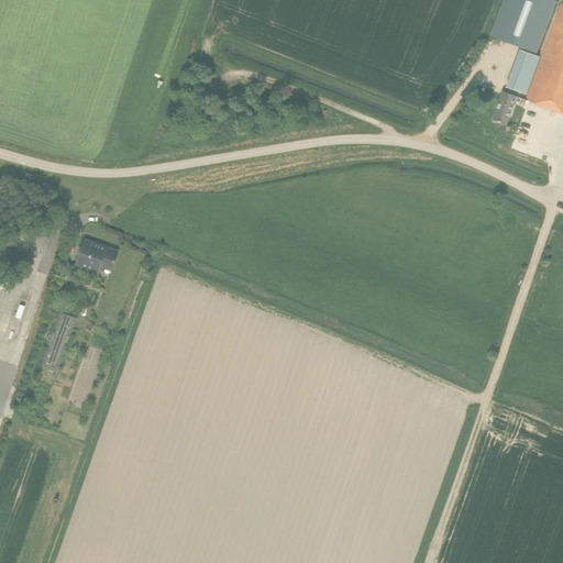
[(538,52),(555,2),(550,0),(503,0),(490,35),(538,52)]
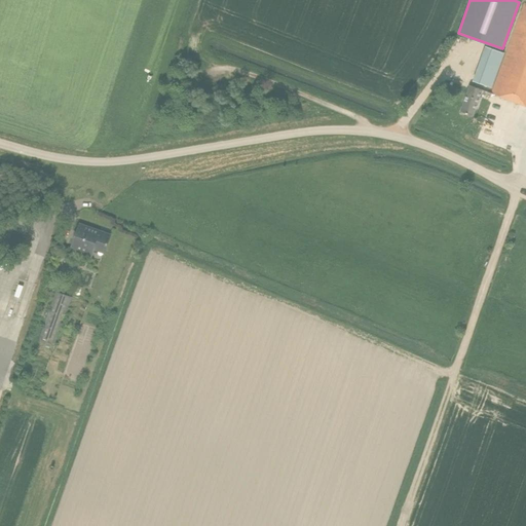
[(525,105),(525,2),(524,2),(491,92),(525,105)]
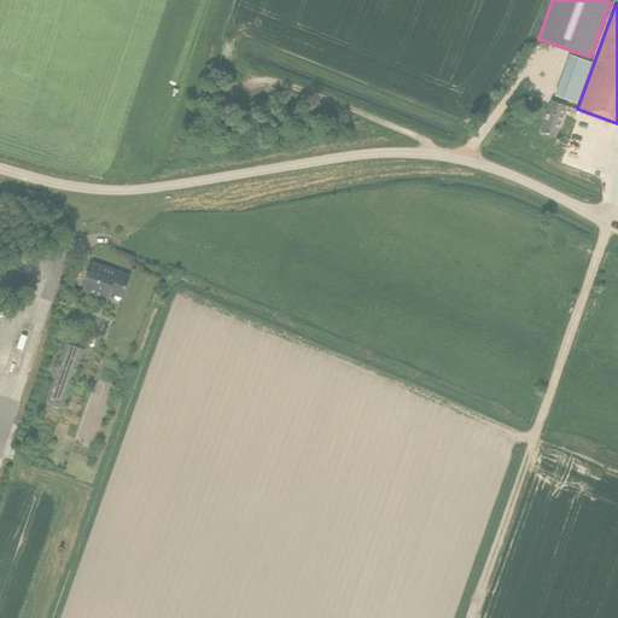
[(593,63),(570,54),(555,95),(577,104),(593,63)]
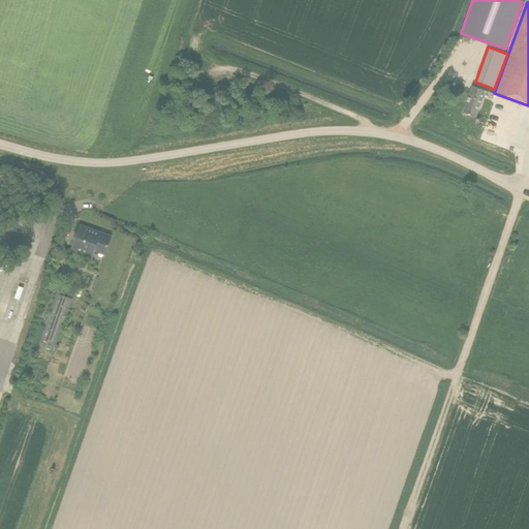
[(475,117),(485,89),(472,85),(462,112),(475,117)]
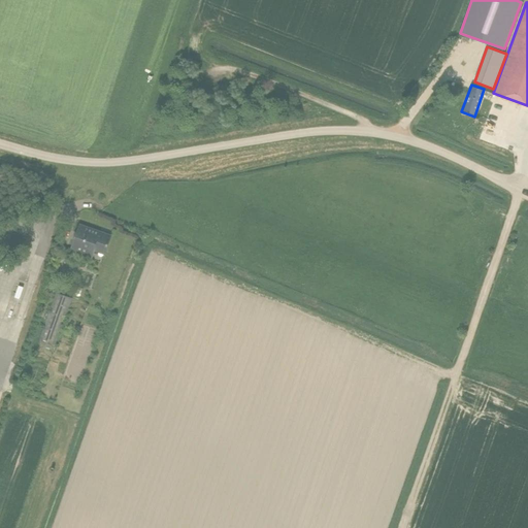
[(71,248),(92,255),(93,251),(104,254),(107,246),(109,238),(98,234),(99,232),(79,225),(71,248)]
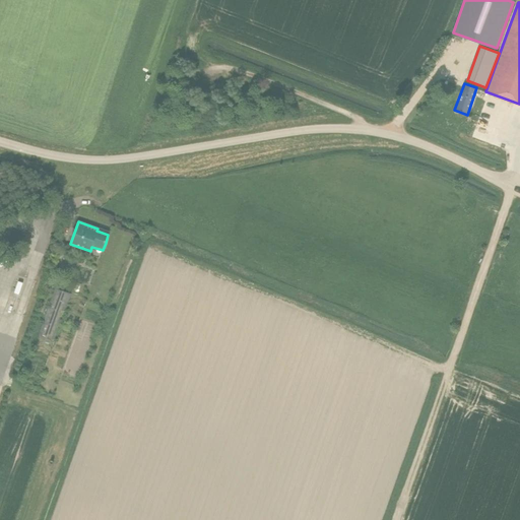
[(55,338),(71,294),(55,288),(39,333),(55,338)]
